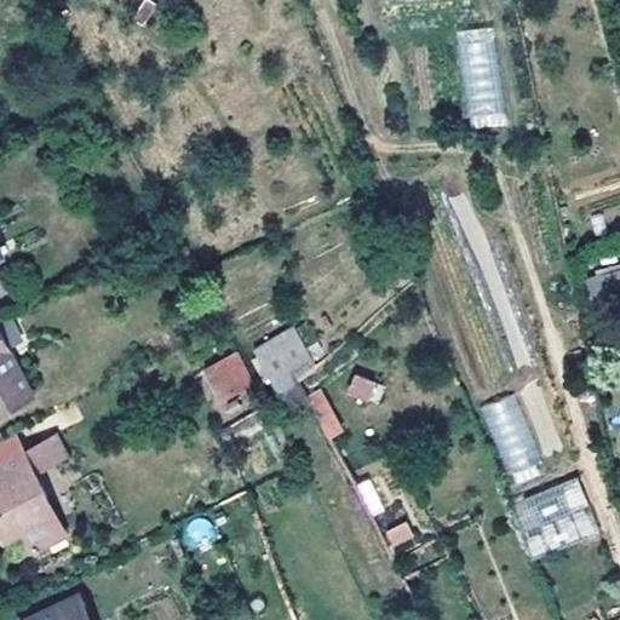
[(495,27),(459,29),(466,127),(503,125),(495,27)]
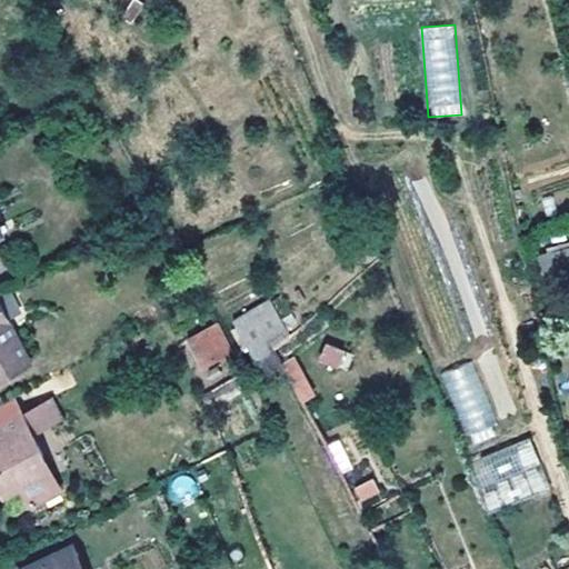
[(568,245),(552,250),(557,268),(568,263),(568,245)]
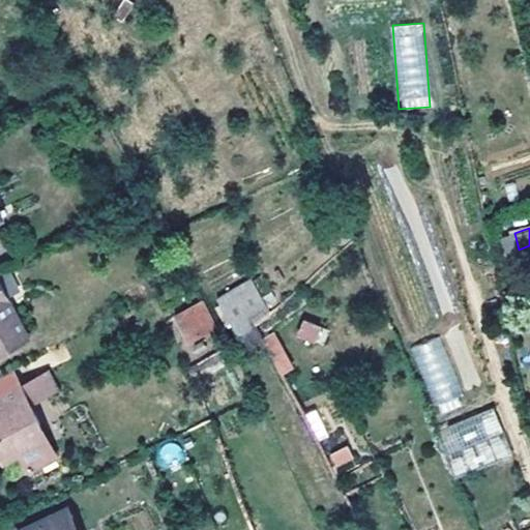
[(249,317),(267,306),(251,278),(217,298),(239,336),(256,327),(249,317)]
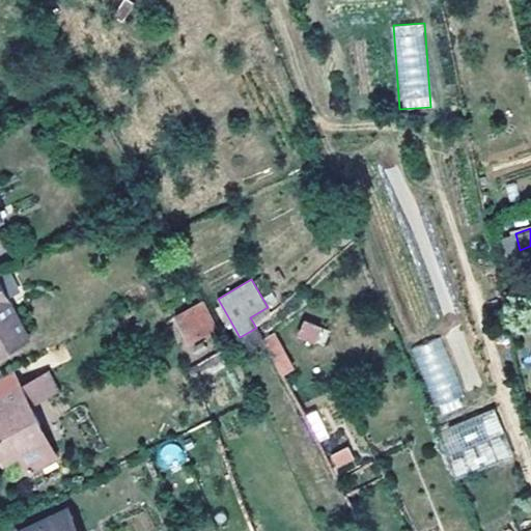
[(0,351),(28,336),(0,281),(0,351)]
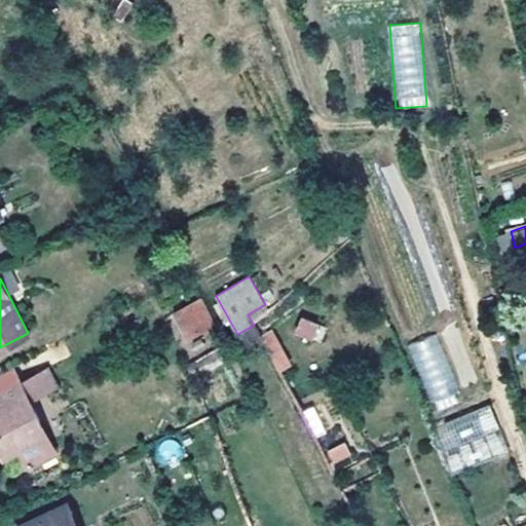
[(216,321),(201,297),(191,303),(204,327),(216,321)]
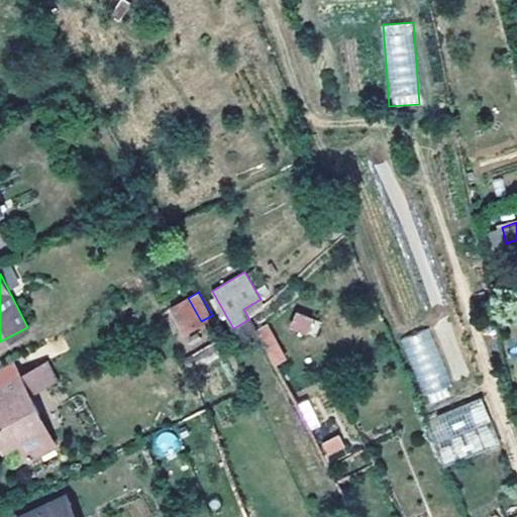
[(201,321),(188,298),(173,307),(186,330),(201,321)]
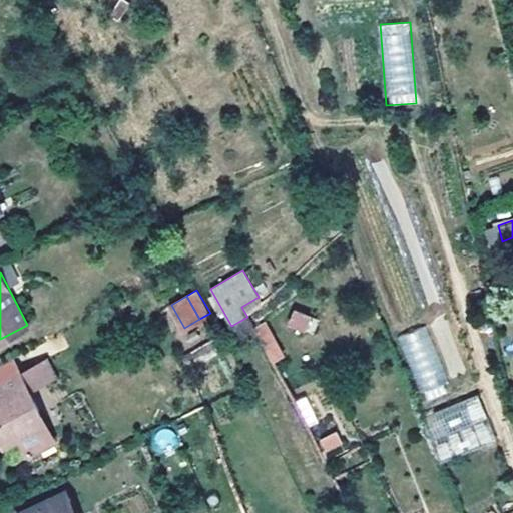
[(287,327),(314,334),(319,318),(292,311),(287,327)]
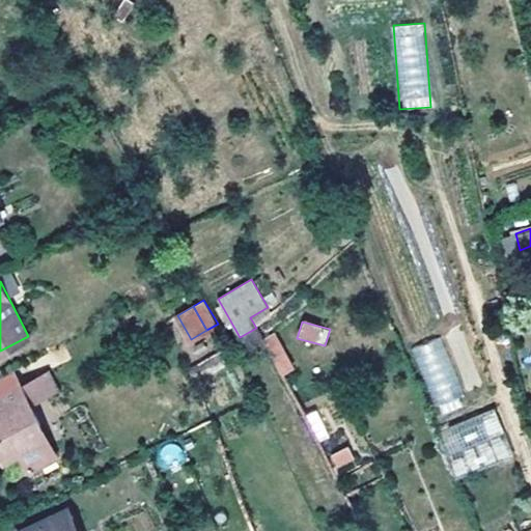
[(266,339),(258,327),(256,328),(240,337),(247,350),(266,339)]
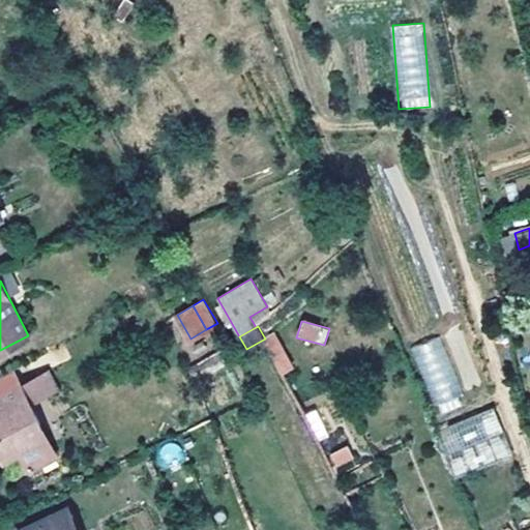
[(435,407),(464,394),(438,336),(409,349),(435,407)]
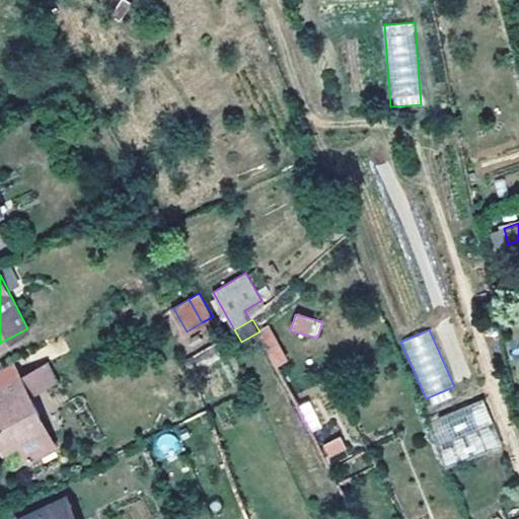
[(56,445),(29,394),(19,376),(12,363),(0,369),(0,441),(4,449),(20,441),(29,459),(56,445)]
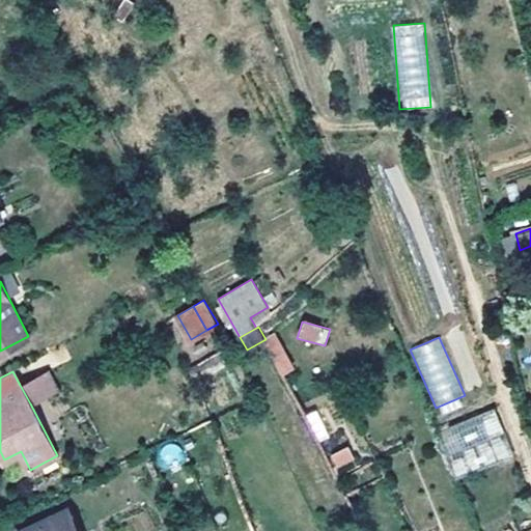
[(30,403),(55,391),(46,373),(20,385),(30,403)]
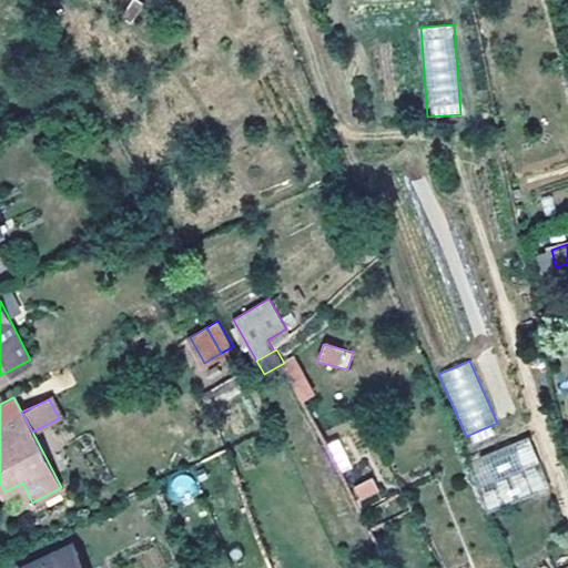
[(550,486),(529,435),(509,444),(466,462),(480,497),(487,513),(528,496),(550,486)]
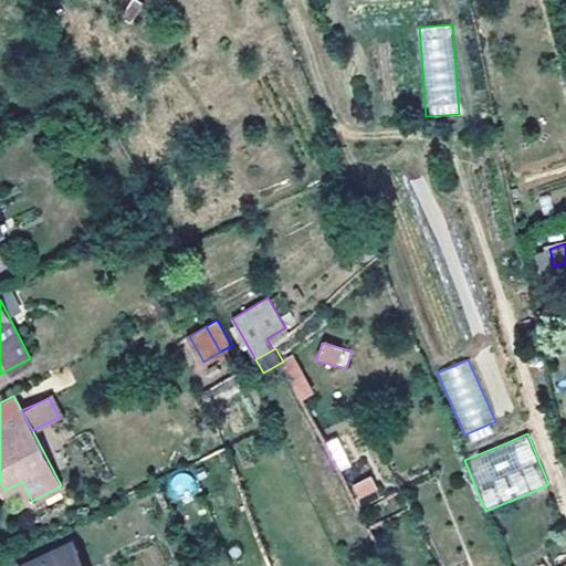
[(336,471),(350,467),(341,437),(326,442),(336,471)]
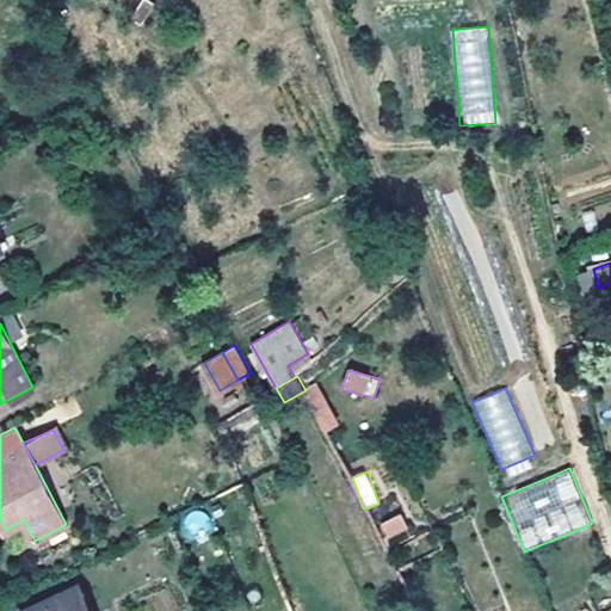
[(202,507),(178,523),(191,544),(215,529),(202,507)]
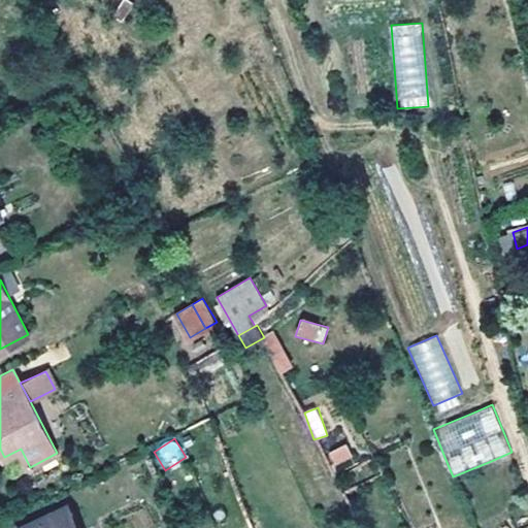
[(327,451),(331,465),(352,459),(348,444),(327,451)]
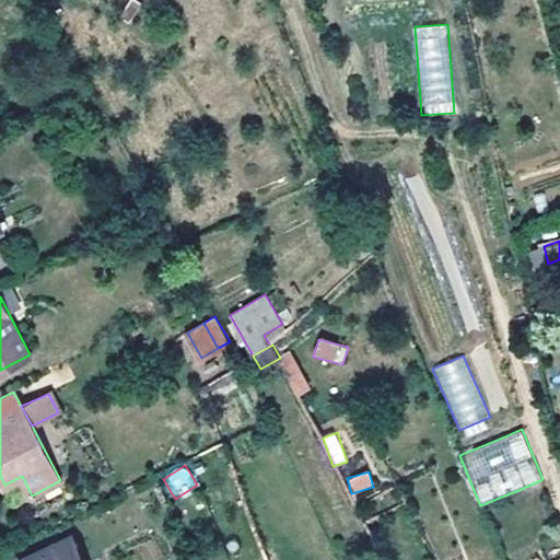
[(84,559),(72,534),(16,559),(84,559)]
